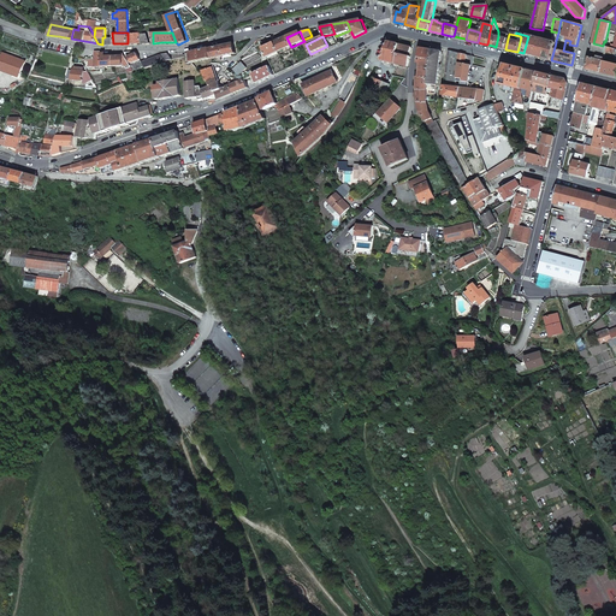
[(498,36),(496,47),(497,47),(505,49),(508,39),(503,37),(498,36)]
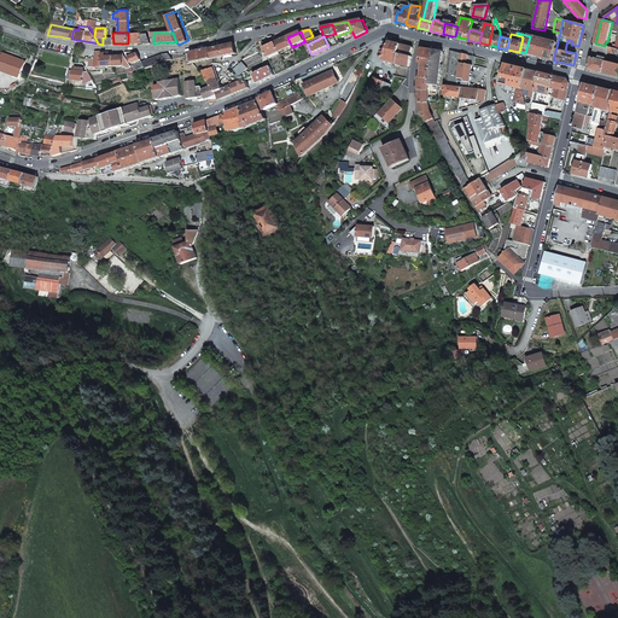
[(530,36),(525,53),(540,57),(553,60),(558,42),(553,42),(530,36)]
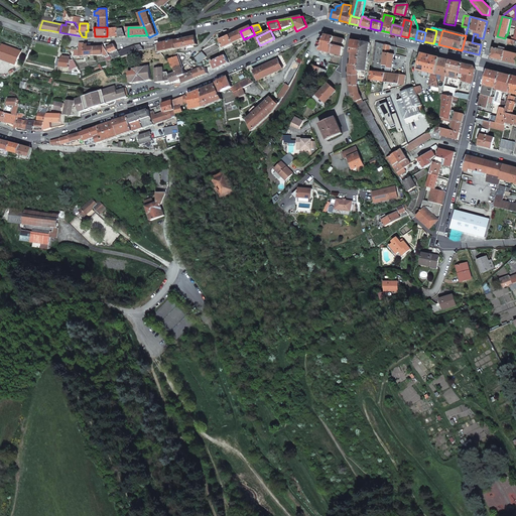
[(230,35),(234,44),(244,39),(240,31),(230,35)]
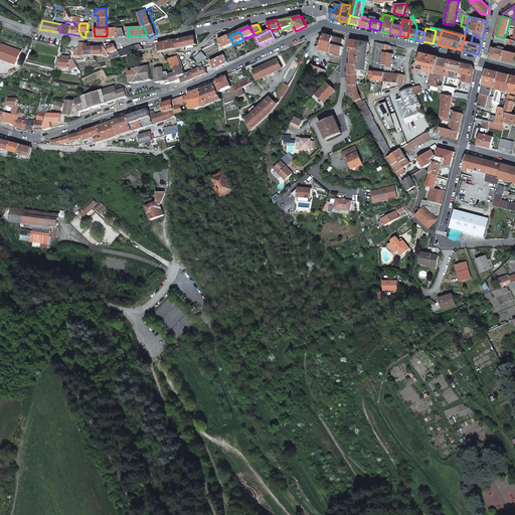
[(325,34),(319,50),(330,52),(334,36),(325,34)]
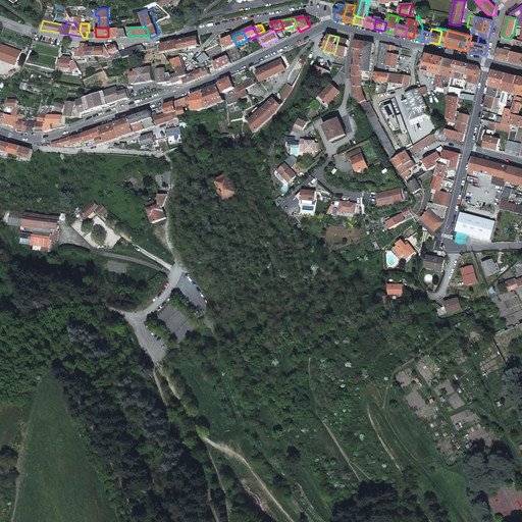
[(223,41),(227,51),(238,46),(237,45),(232,36),(229,38),(223,41)]
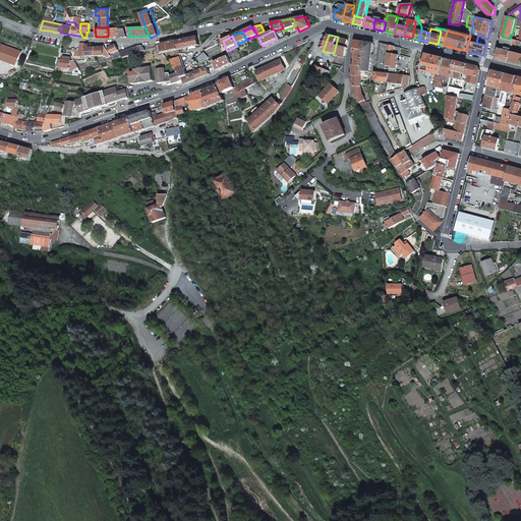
[(178,41),(180,49),(199,45),(197,37),(178,41)]
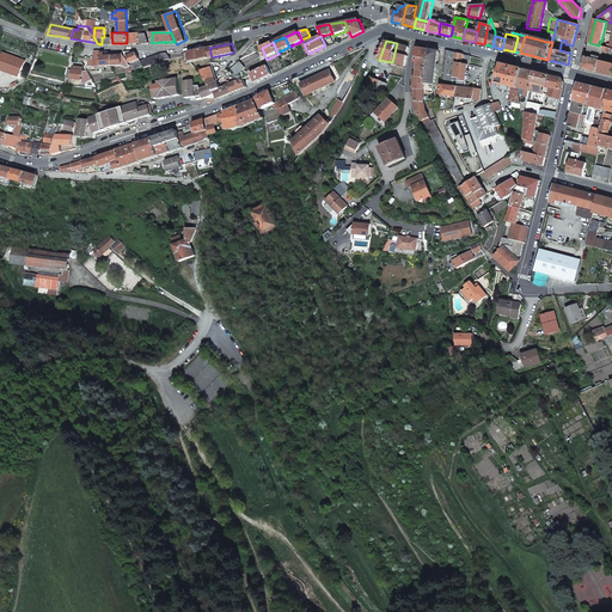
[(397,43),(392,62),(404,66),(408,56),(405,55),(408,47),(397,43)]
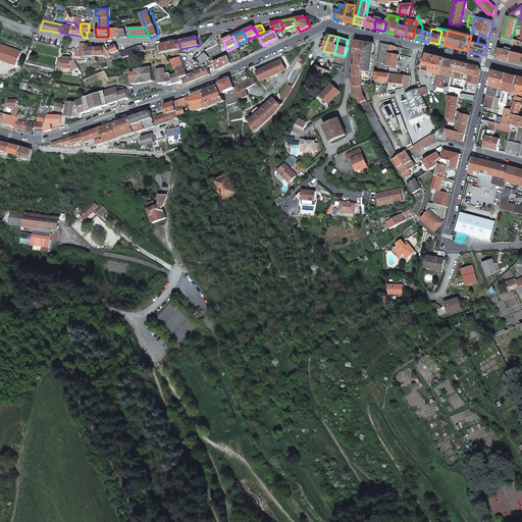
[(503,37),(500,45),(508,47),(507,48),(504,48),(504,50),(511,52),(513,43),(514,40),(511,39),(503,37)]
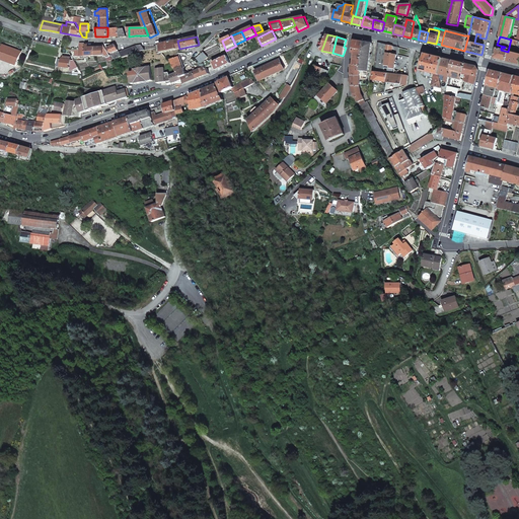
[(177,41),(171,41),(155,45),(158,48),(161,47),(163,52),(179,49),(177,41)]
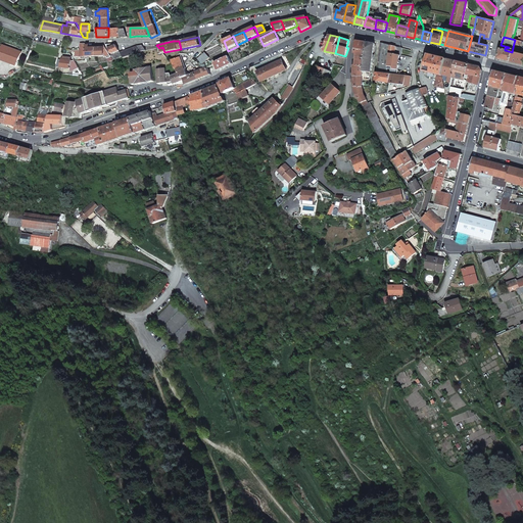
[(367,42),(357,41),(354,53),(358,53),(355,65),(364,65),(367,42)]
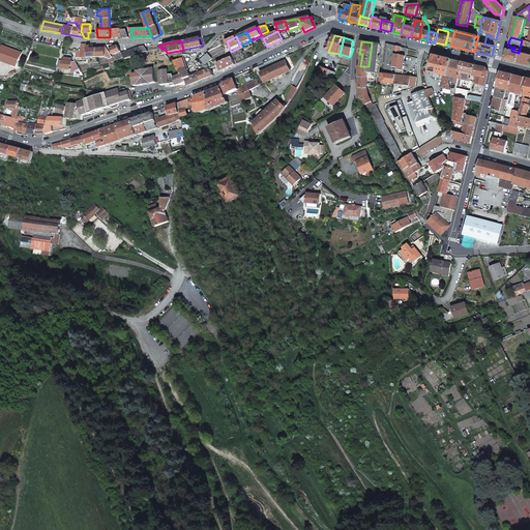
[(380,45),(372,42),(369,66),(367,74),(367,77),(367,80),(375,81),(380,45)]
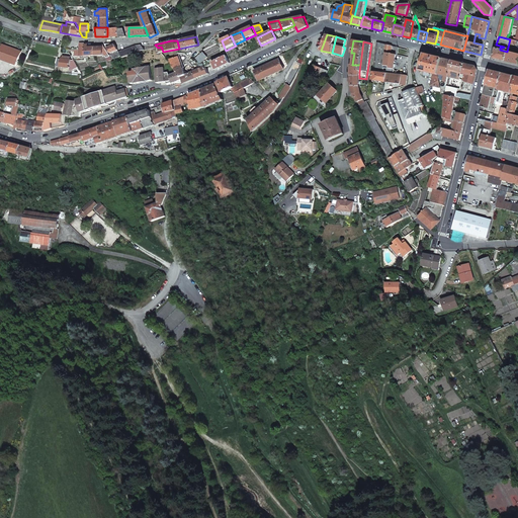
[(85,42),(79,42),(79,50),(79,56),(94,56),(94,47),(85,47),(85,45),(85,42)]
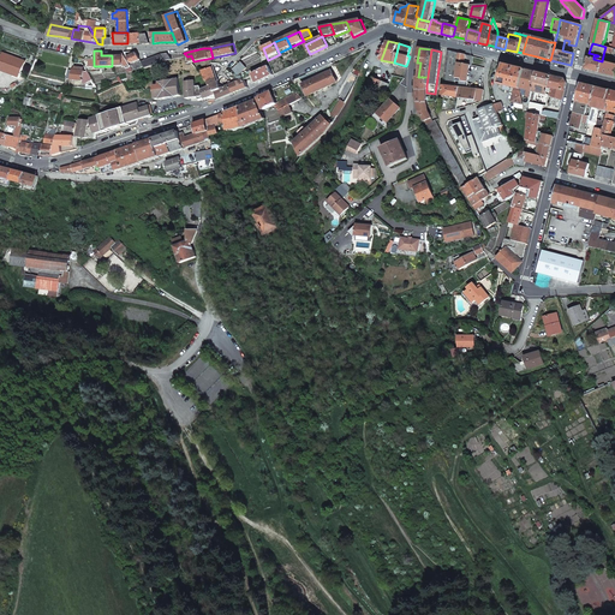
[(135,53),(133,51),(124,52),(136,70),(145,65),(142,61),(137,53),(135,53)]
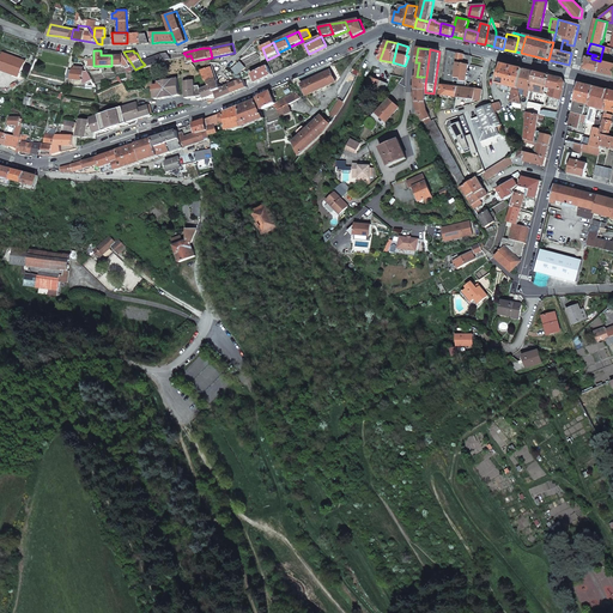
[(465,54),(445,50),(441,85),(459,87),(466,87),(467,83),(461,82),(461,79),(456,79),(456,62),(462,64),(462,62),(465,54)]
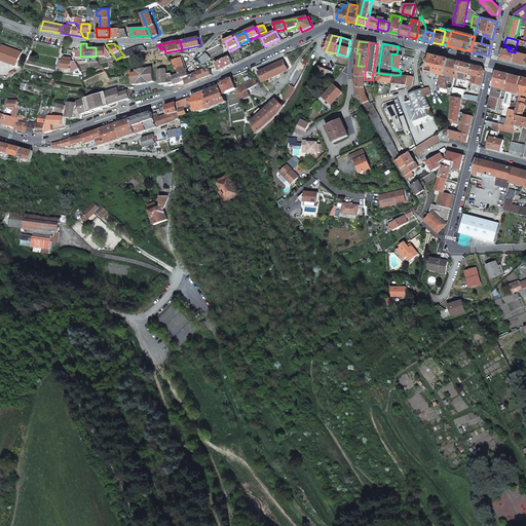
[(3,45),(0,51),(0,59),(17,66),(23,52),(3,45)]
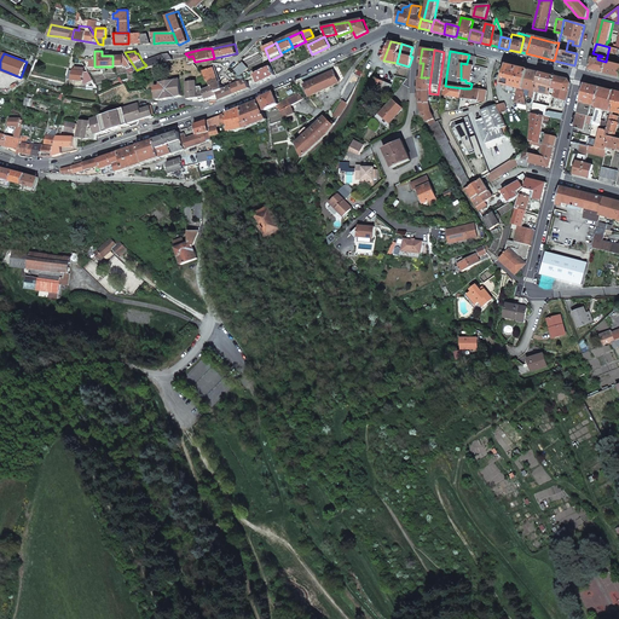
[(113,56),(113,67),(127,67),(128,68),(132,67),(123,53),(113,53),(113,56)]
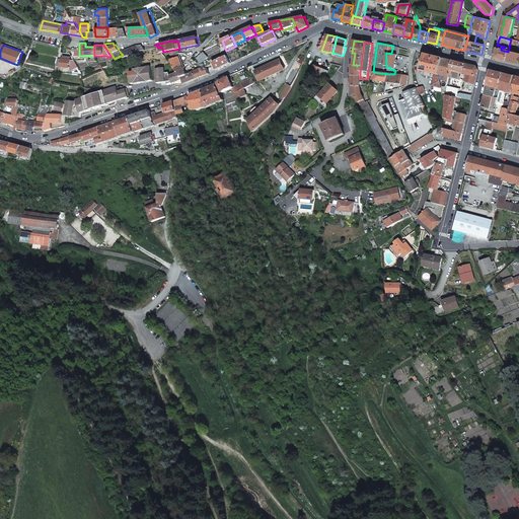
[(124,58),(140,50),(135,45),(120,52),(123,55),(124,58)]
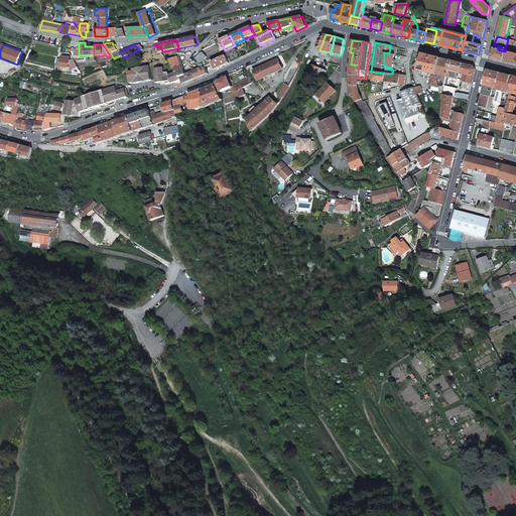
[(498,49),(494,48),(491,57),(496,59),(503,60),(505,51),(498,49)]
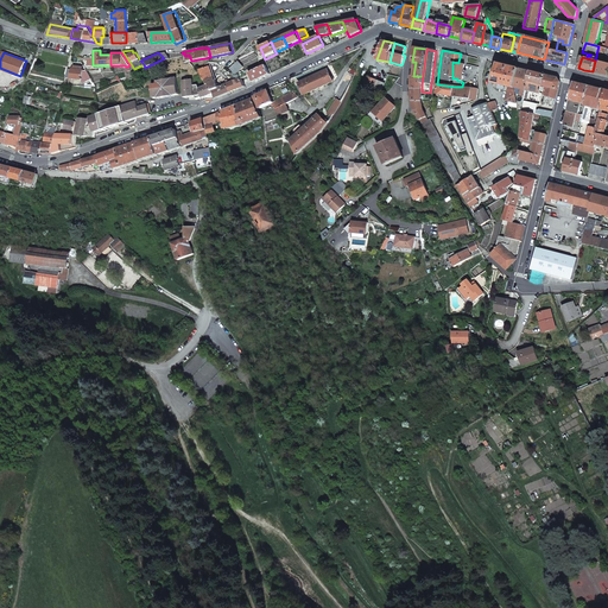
[(607,63),(595,61),(593,71),(606,75),(607,75),(607,63)]
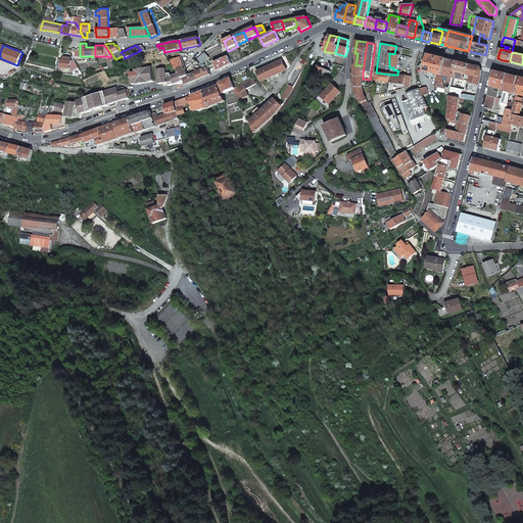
[(187,84),(199,79),(196,72),(189,75),(179,53),(172,57),(173,59),(180,72),(183,78),(187,84)]
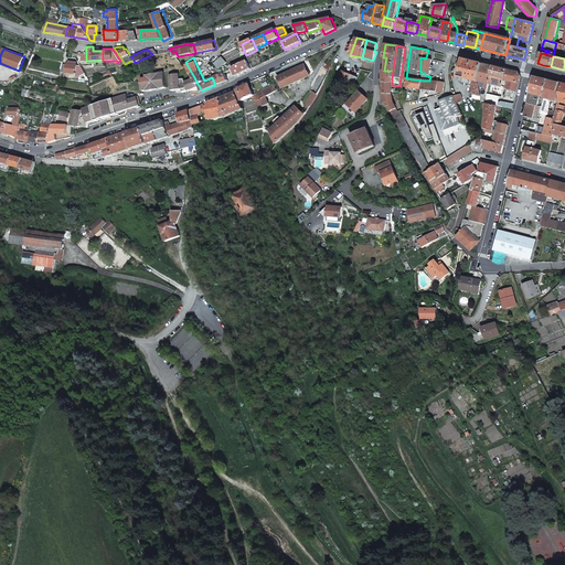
[(420,57),(420,73),(425,73),(425,75),(430,76),(433,60),(426,57),(426,59),(420,57)]
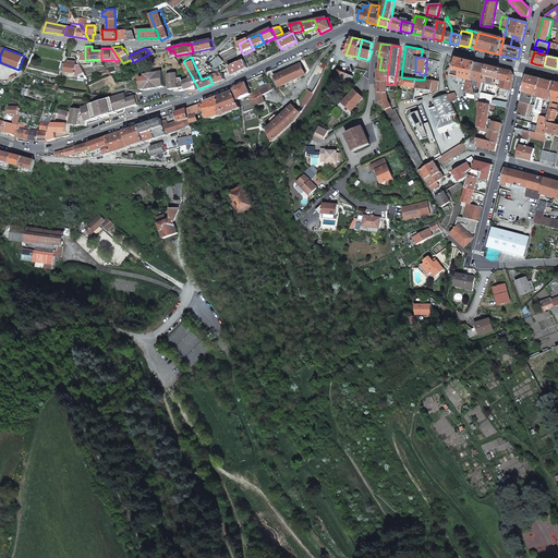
[(466,60),(457,58),(452,75),(466,80),(472,81),(473,80),(477,63),(466,60)]
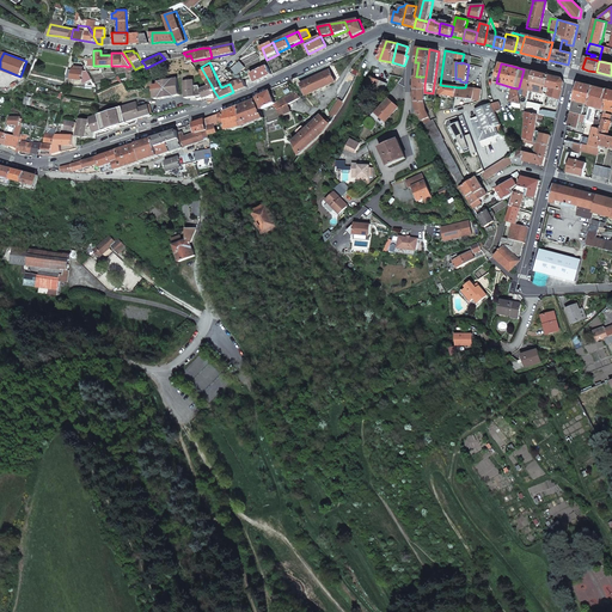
[(81,66),(74,66),(74,69),(72,69),(71,79),(83,79),(84,69),(83,69),(81,69),(81,66)]
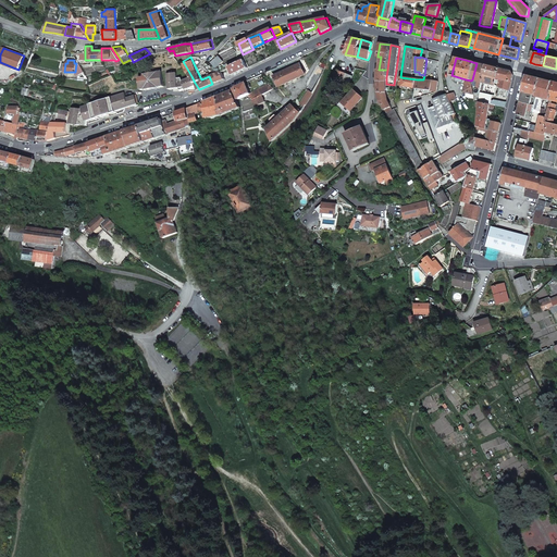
[(230,67),(233,75),(243,71),(248,69),(244,60),(230,67)]
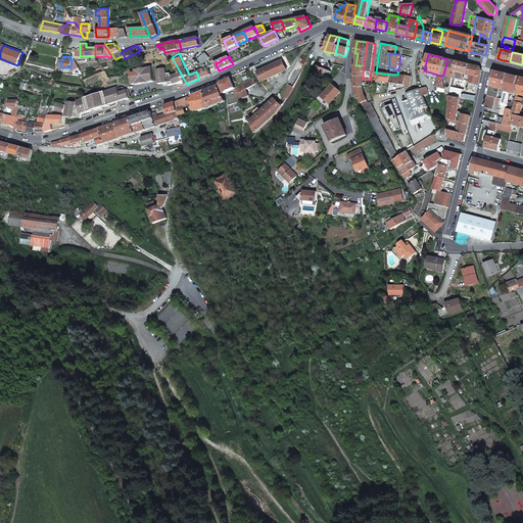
[(454,60),(447,59),(443,75),(453,78),(457,61),(454,60)]
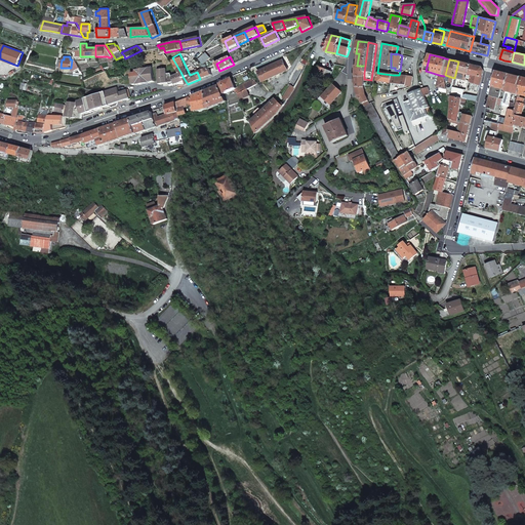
[(257,72),(263,82),(287,70),(282,61),(257,72)]
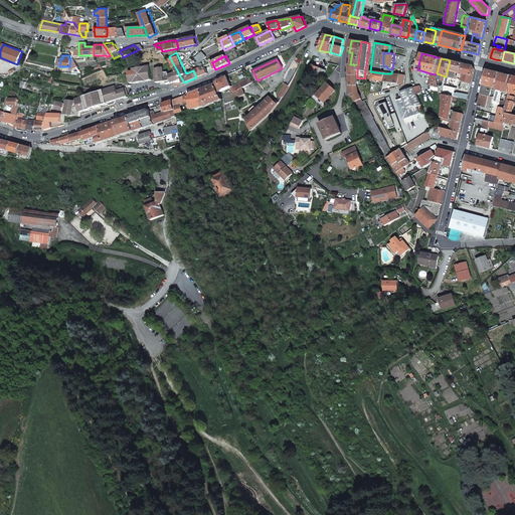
[(462,63),(450,60),(446,76),(458,79),(462,63)]
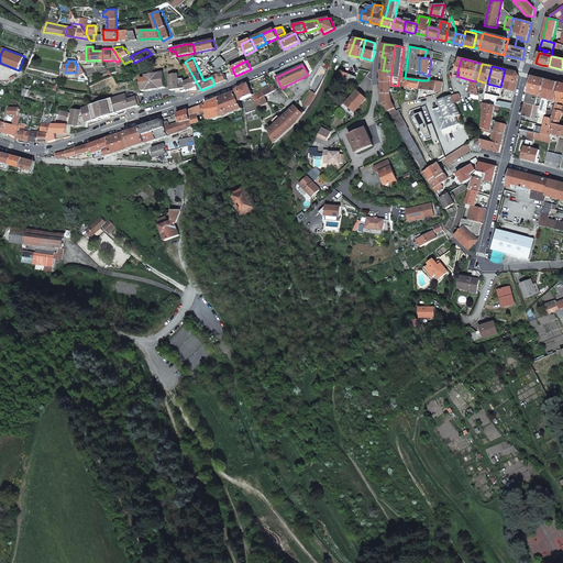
[(214,85),(228,79),(223,72),(219,69),(218,69),(220,74),(211,77),(214,85)]
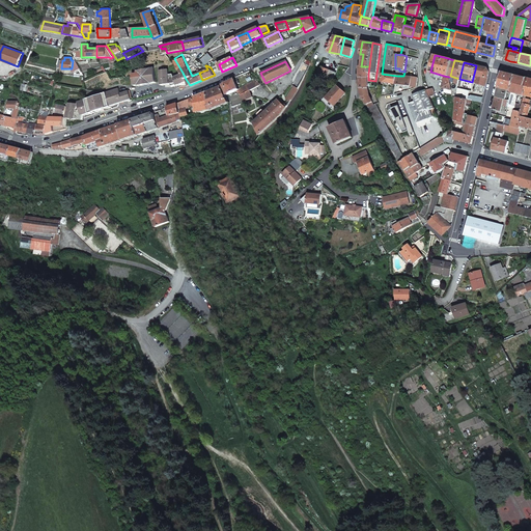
[(487,68),(476,65),(472,82),(474,82),(475,83),(476,83),(483,86),(485,86),(490,72),(487,68)]
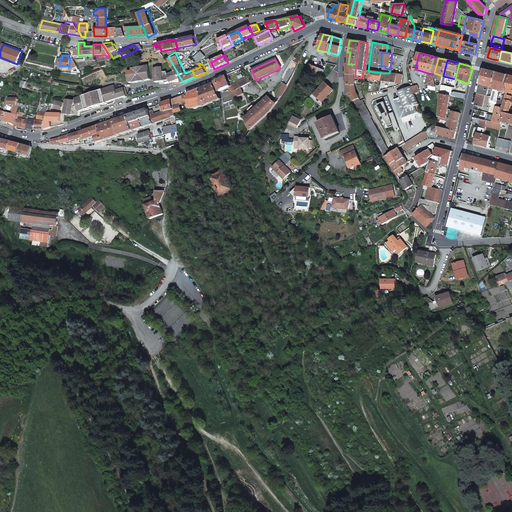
[(311,64),(308,72),(321,78),(325,70),(311,64)]
